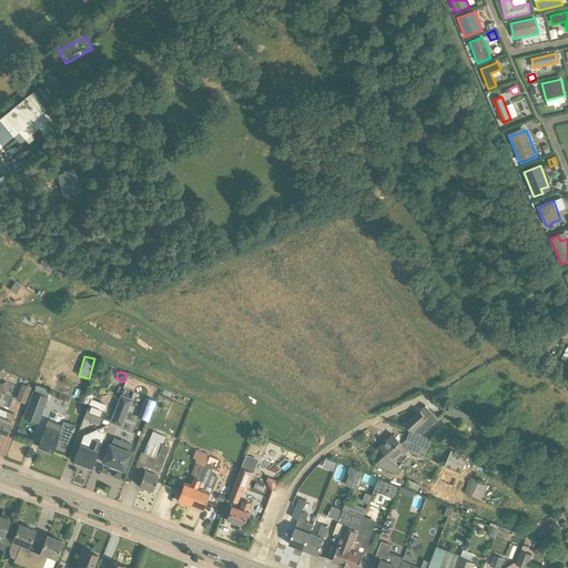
[(0,389),(1,394),(9,392),(7,383),(0,384),(0,389)]
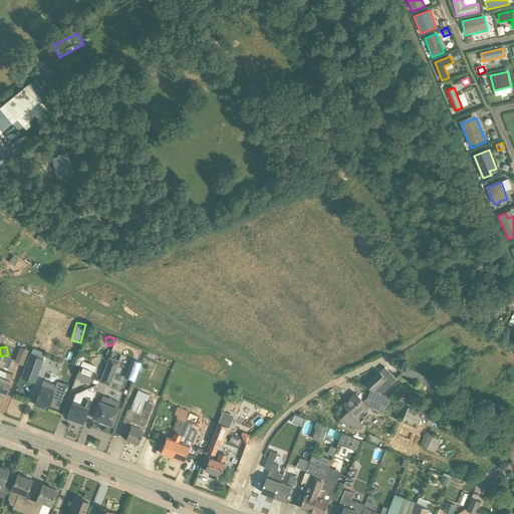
[(22,365),(28,351),(20,348),(15,362),(22,365)]
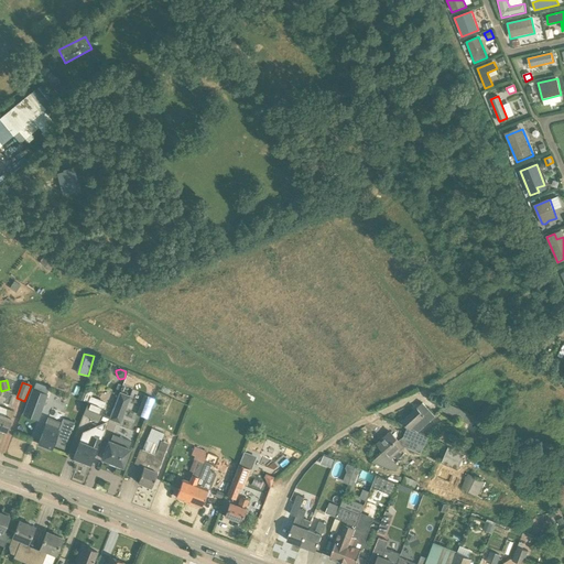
[(32,389),(22,414),(39,421),(47,394),(32,389)]
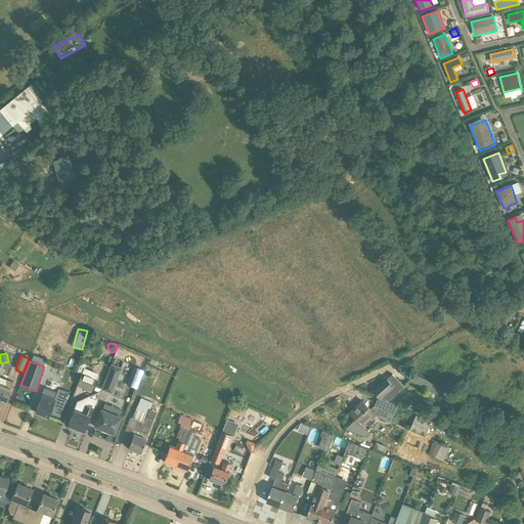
[(105,379),(106,379),(116,383),(121,368),(112,364),(105,379)]
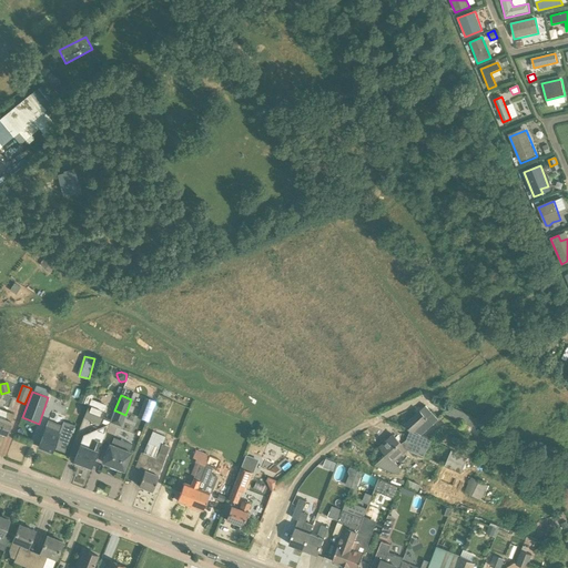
[(150,397),(146,411),(165,417),(170,404),(150,397)]
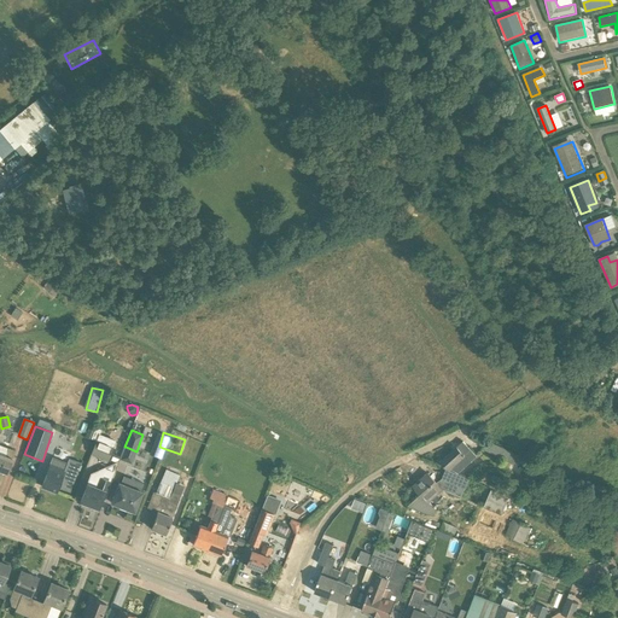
[(73,449),(85,454),(89,442),(77,438),(73,449)]
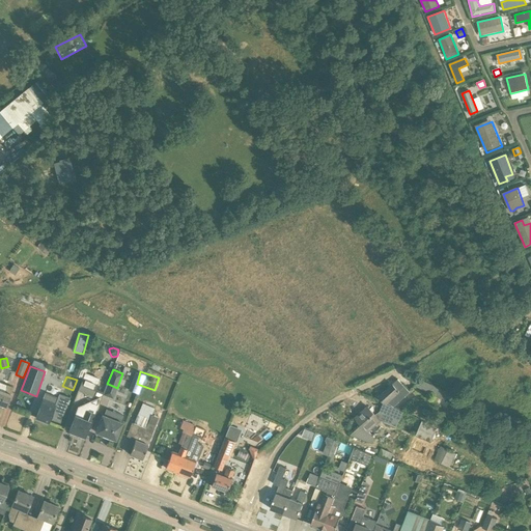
[(386,404),(393,408),(410,392),(398,380),(379,396),(386,404)]
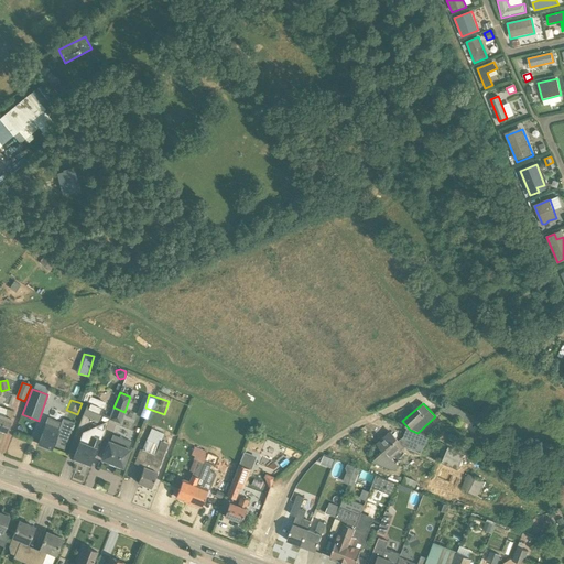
[(468,424),(473,416),(447,403),(440,411),(468,424)]
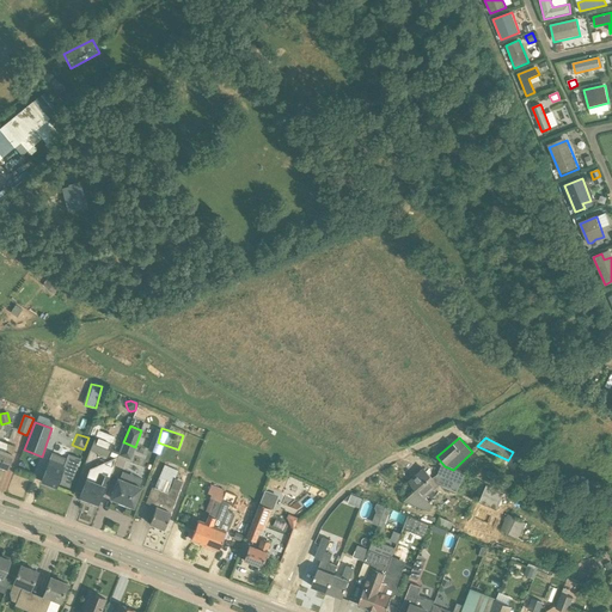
[(105,456),(110,446),(95,440),(91,450),(105,456)]
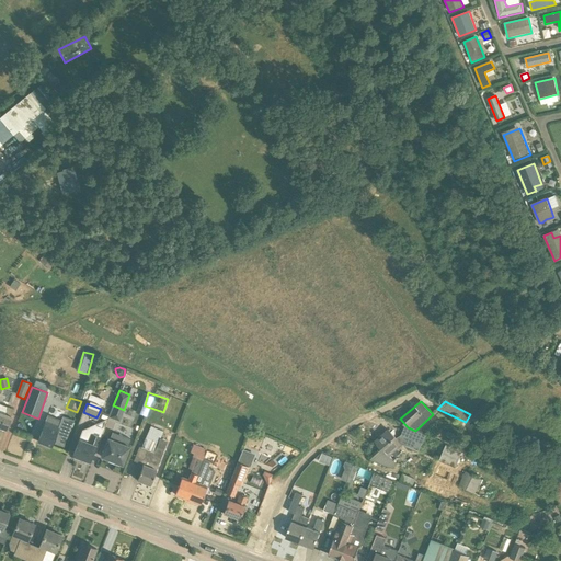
[(14,410),(8,407),(6,414),(0,412),(0,427),(7,430),(11,416),(14,410)]
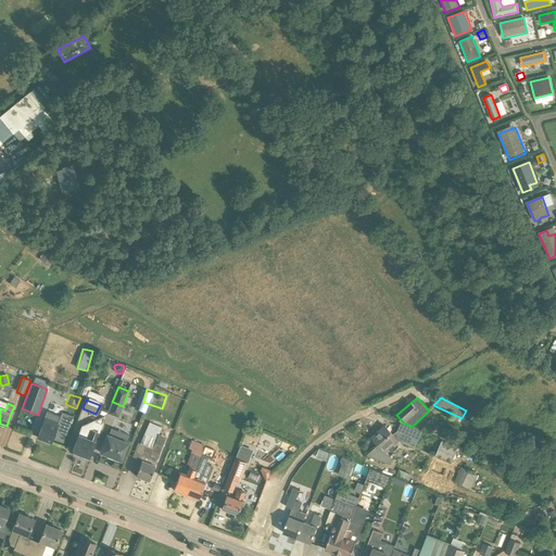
[(61,417),(48,413),(38,438),(51,443),(52,440),(64,444),(74,418),(62,413),(61,417)]
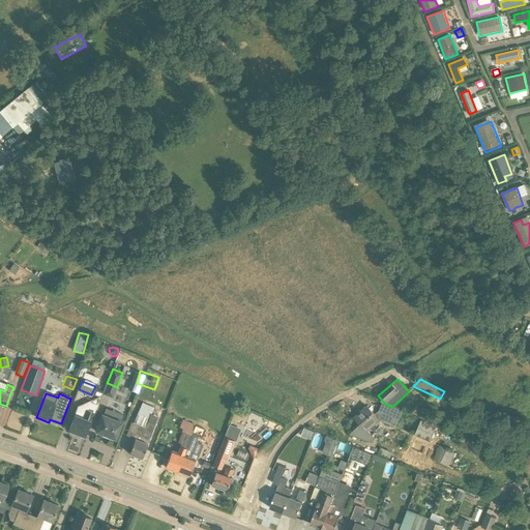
[(69,433),(76,435),(77,433),(84,436),(90,421),(92,422),(98,406),(97,405),(97,406),(88,403),(79,407),(69,430),(70,431),(69,433)]
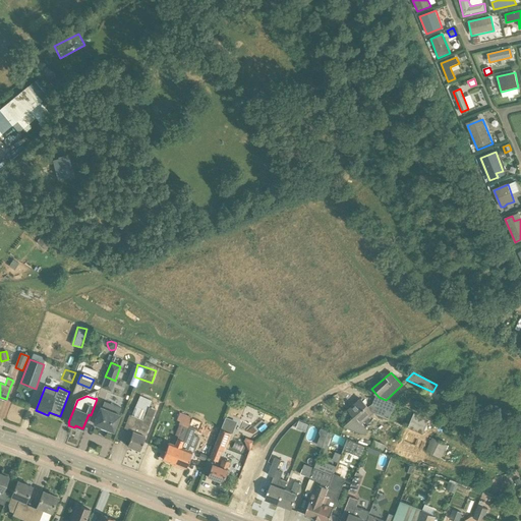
[(372,404),(368,407),(361,399),(349,410),(355,417),(344,426),(366,436),(368,431),(368,430),(361,422),(372,412),(389,419),(392,412),(396,403),(386,400),(379,397),(375,396),(372,404)]
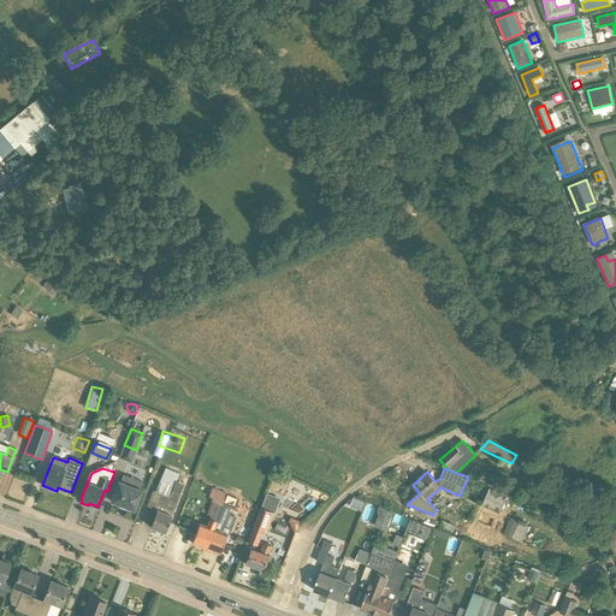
[(181,495),(172,491),(178,474),(166,469),(158,492),(153,491),(148,503),(159,508),(150,527),(165,533),(181,495)]
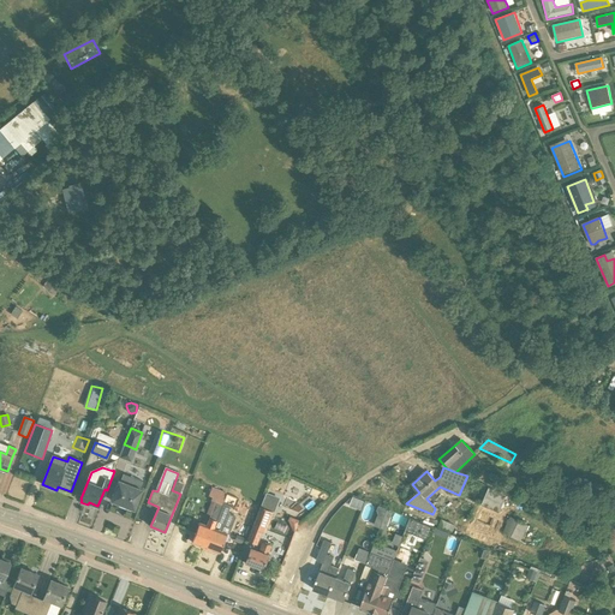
[(119,481),(111,501),(119,503),(119,505),(125,507),(125,506),(135,509),(142,489),(139,489),(143,482),(124,473),(120,482),(119,481)]
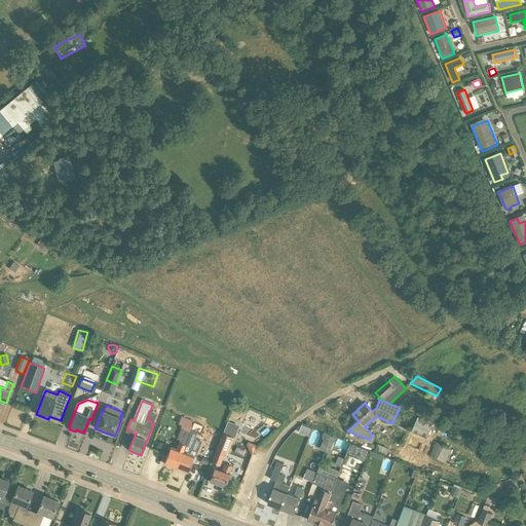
[(176,468),(185,446),(194,422),(181,417),(178,424),(181,425),(180,428),(181,428),(176,441),(180,442),(177,449),(171,447),(164,463),(176,468)]
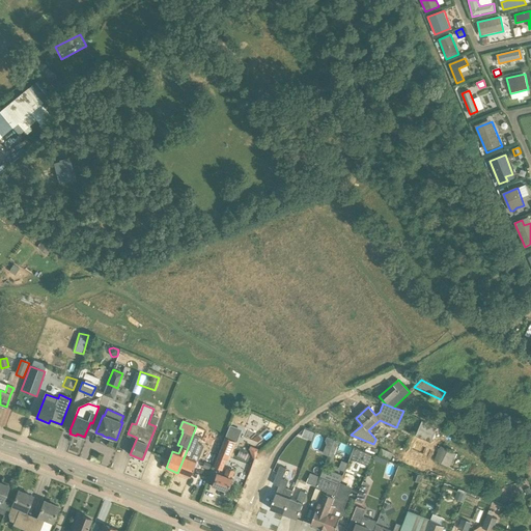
[(438,427),(422,421),(416,436),(431,443),(438,427)]
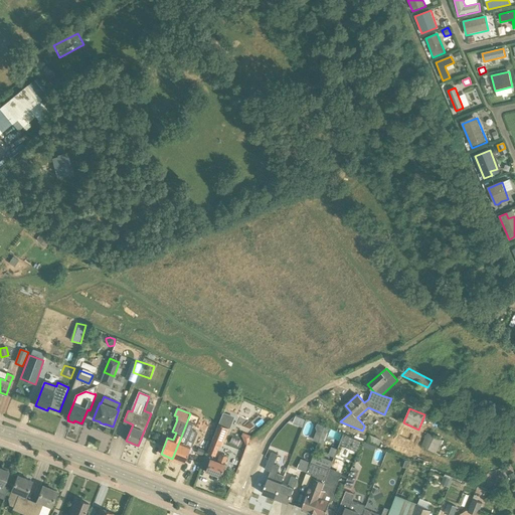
[(199,417),(190,413),(181,437),(172,459),(183,463),(190,447),(184,445),(191,425),(195,426),(199,417)]
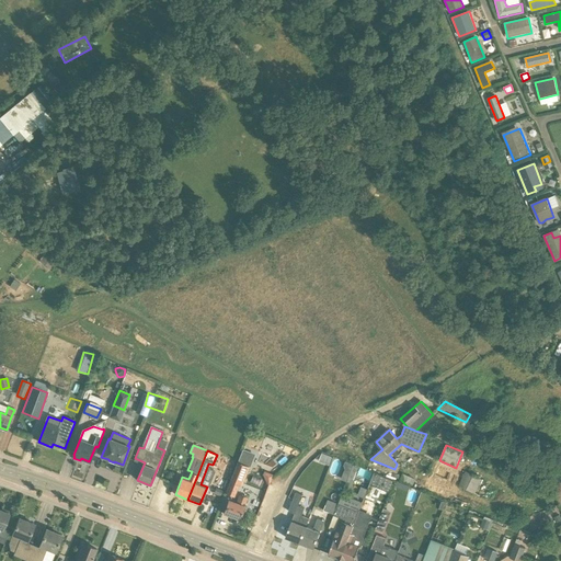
[(344,466),(345,470),(351,472),(354,466),(354,465),(345,461),(344,466)]
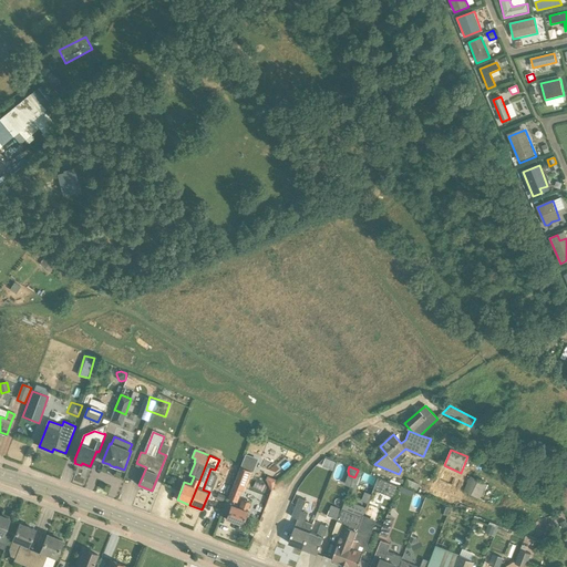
[(236,503),(240,491),(244,492),(251,473),(240,468),(227,500),(236,503)]
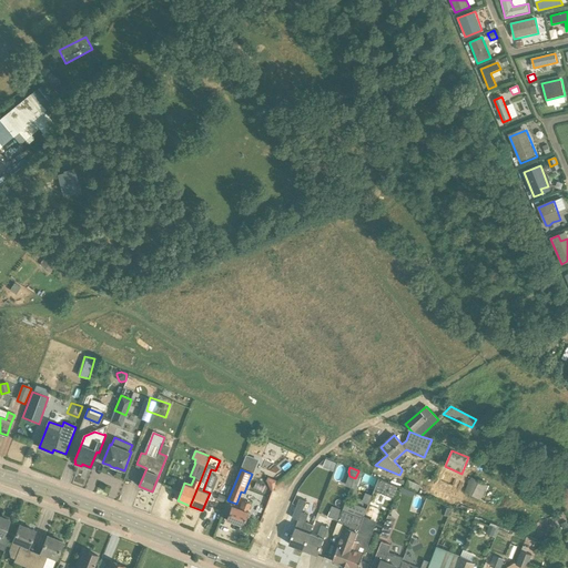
[(533,472),(529,480),(543,486),(546,477),(533,472)]
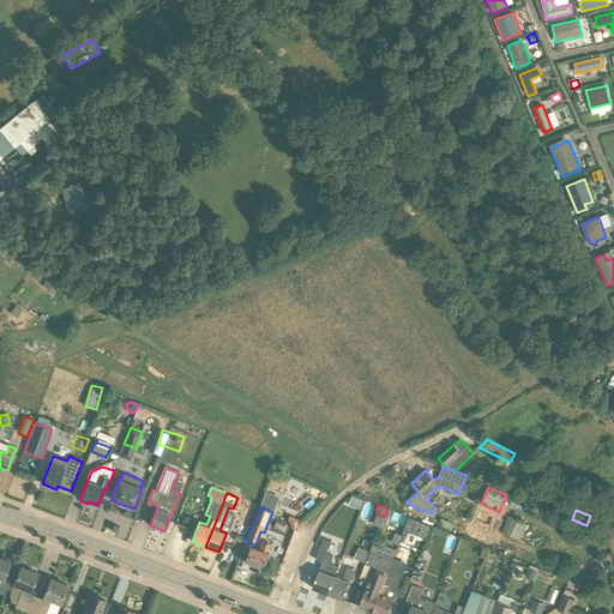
[(293,530),(295,530),(299,519),(289,516),(288,519),(293,530)]
